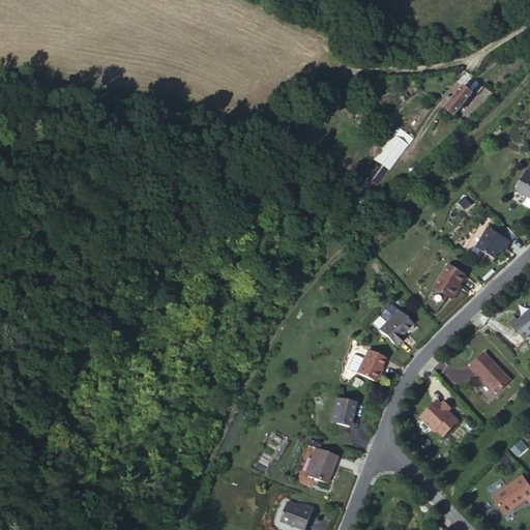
[(454,77),(437,95),(453,112),(471,93),(466,88),(476,79),(466,69),(458,79),(454,77)]
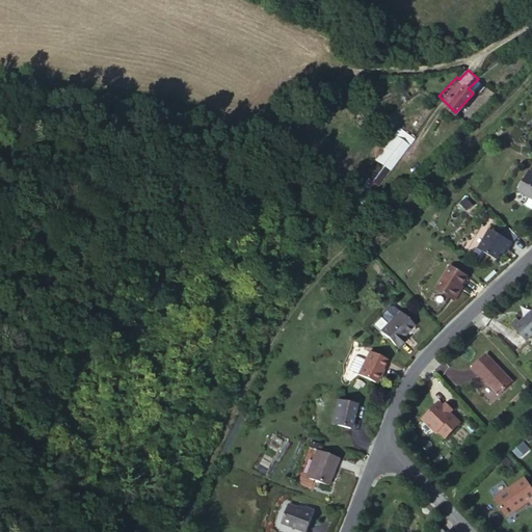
[(370,159),(377,165),(399,138),(383,126),(362,153),(370,159)]
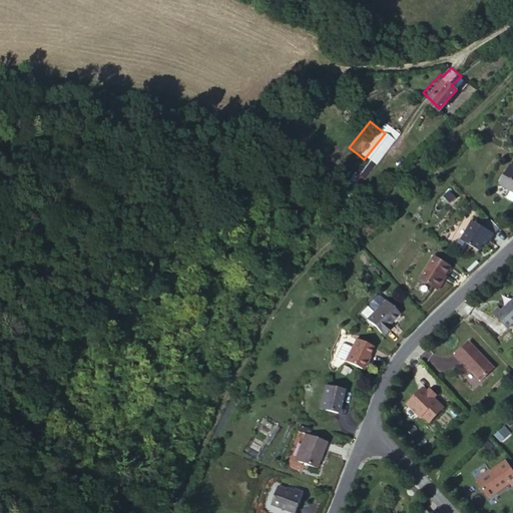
[(357,167),(364,159),(357,153),(350,162),(357,167)]
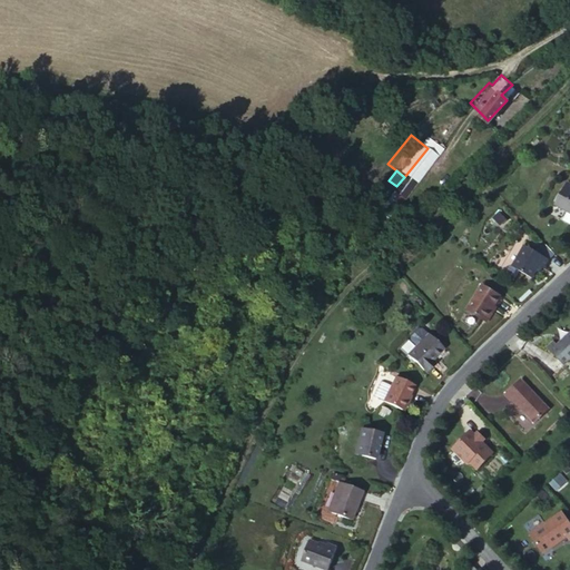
[(569,215),(569,185),(563,183),(552,204),(569,215)]
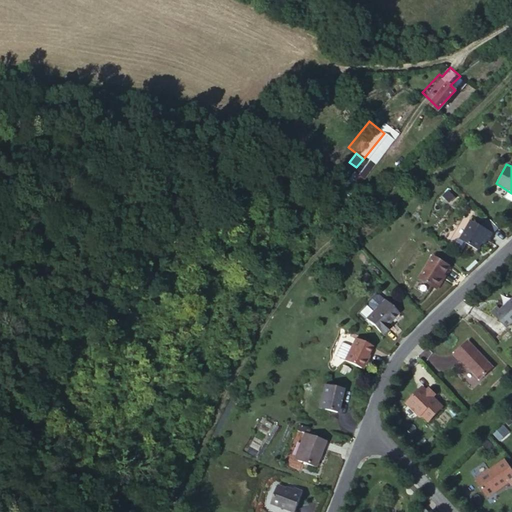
[(341,187),(353,172),(344,165),(332,180),(341,187)]
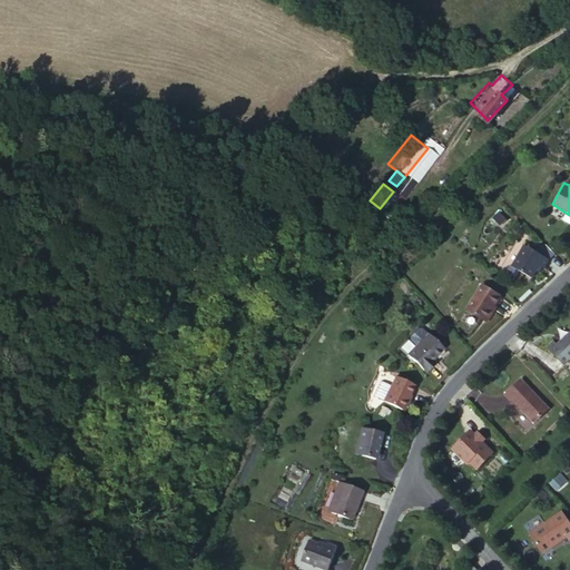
[(543,268),(548,259),(522,244),(510,267),(532,279),(539,266),(543,268)]
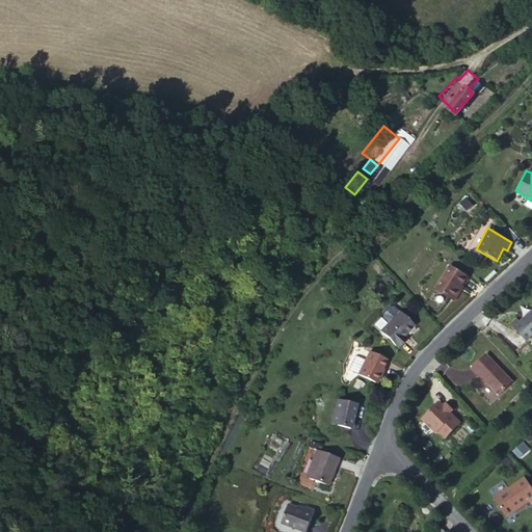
[(452,301),(468,276),(449,265),(434,290),(452,301)]
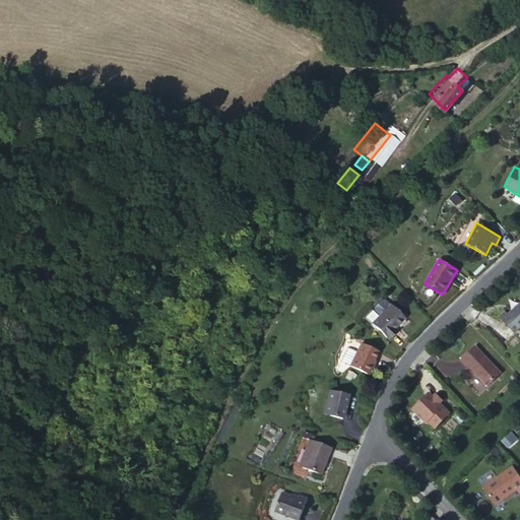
[(510,331),(519,321),(519,304),(518,301),(505,312),(502,309),(495,314),(510,331)]
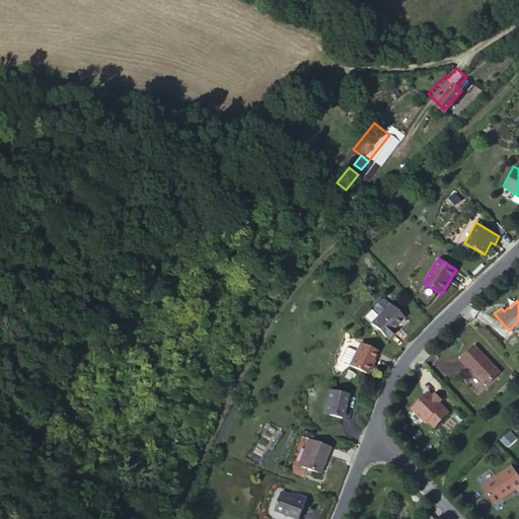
[(385,339),(404,321),(389,305),(370,322),(385,339)]
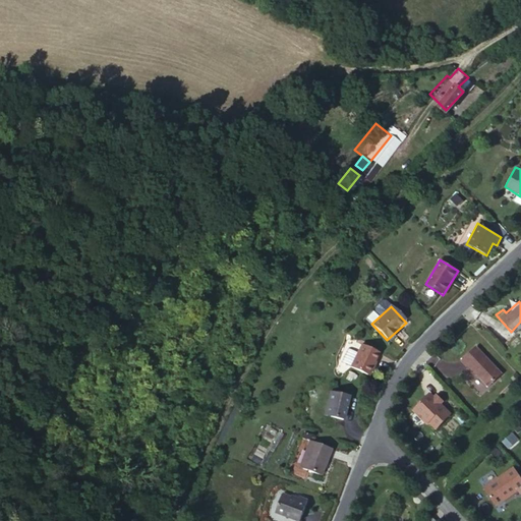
[(483,384),(497,371),(470,342),(457,353),(483,384)]
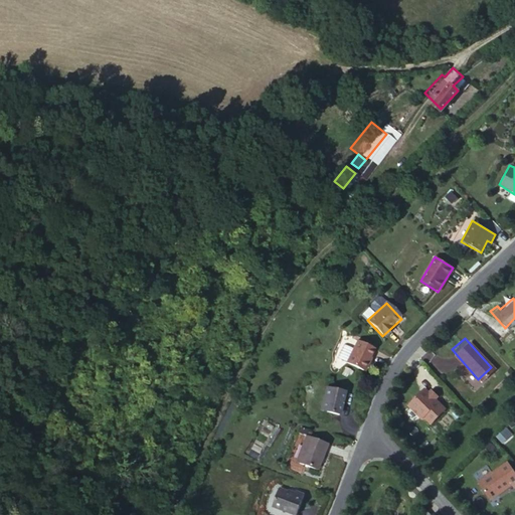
[(361,371),(373,349),(356,341),(345,362),(361,371)]
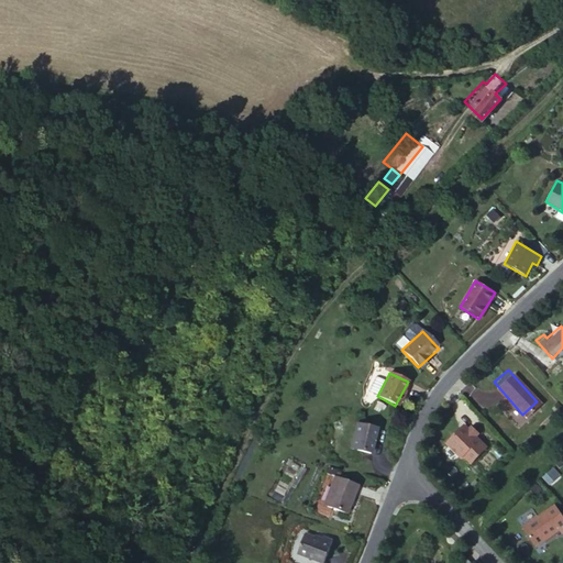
[(374,428),(354,421),(345,449),(365,455),(374,428)]
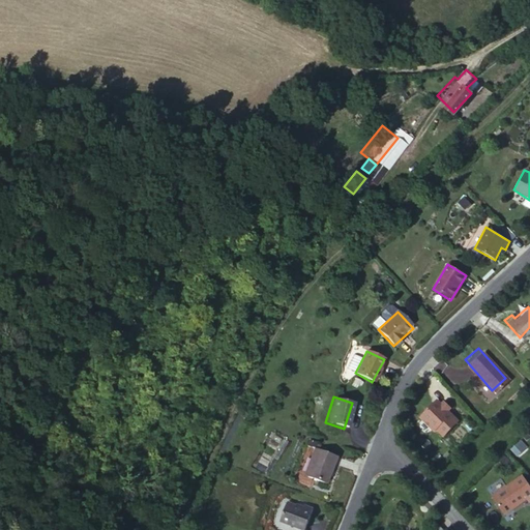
[(431,407),(434,404),(428,396),(424,400),(431,407)]
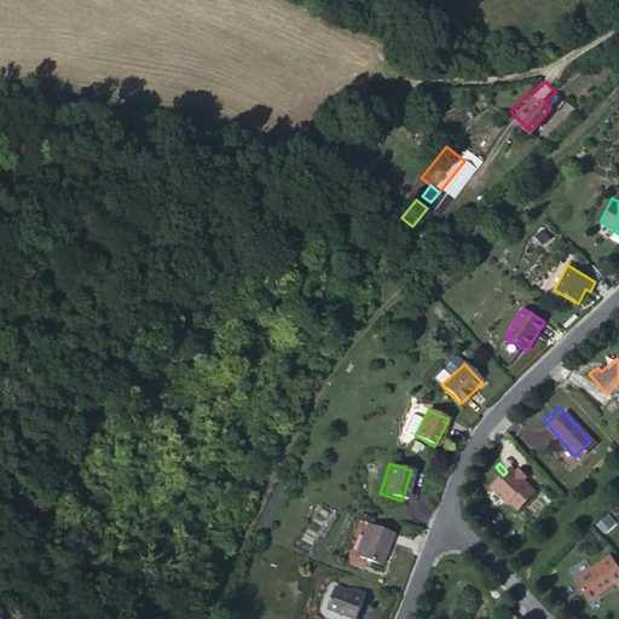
[(514,467),(507,472),(503,475),(496,467),(481,480),(499,501),(502,498),(509,505),(526,490),(515,476),(520,473),(514,467)]
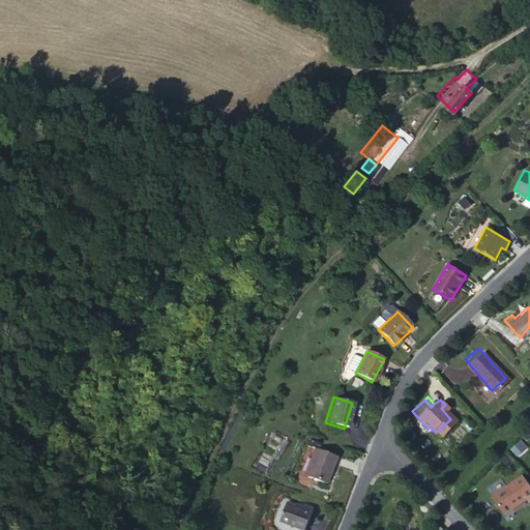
[(521,439),(510,448),(516,454),(526,445),(521,439)]
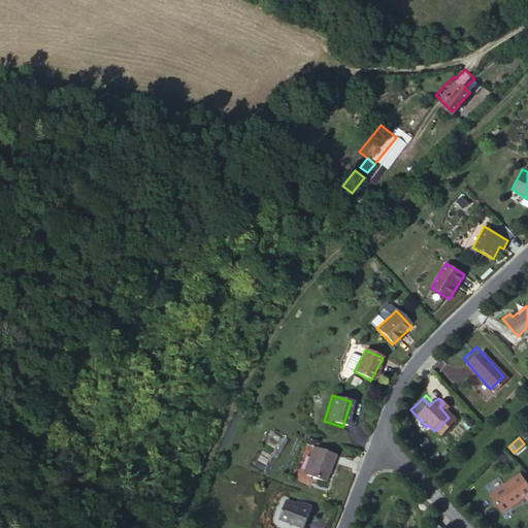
[(321,487),(330,461),(309,453),(299,477),(321,487)]
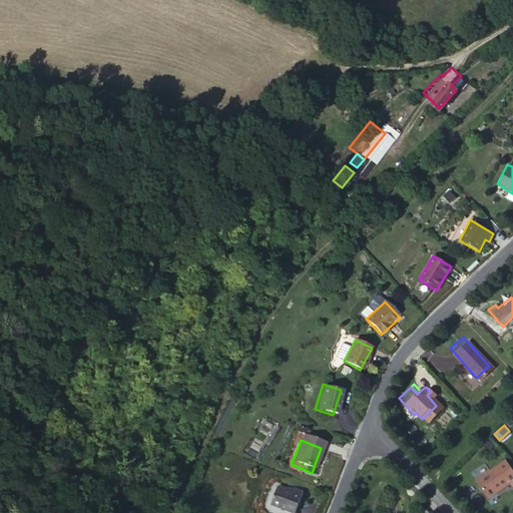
[(509,485),(512,482),(512,475),(502,460),(473,481),(486,498),(506,482),(509,485)]
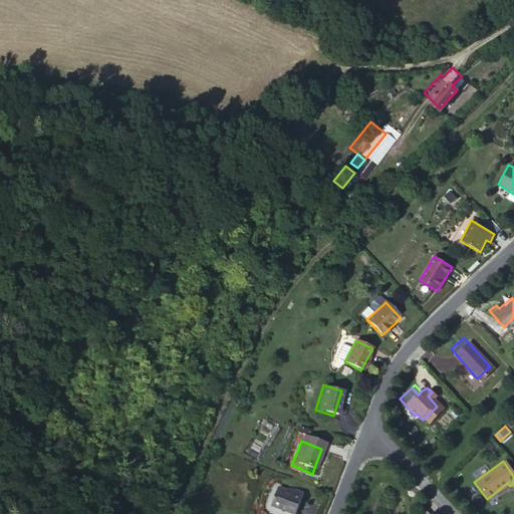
[(277,513),(290,513),(298,498),(290,495),(288,499),(273,493),(266,509),(277,513)]
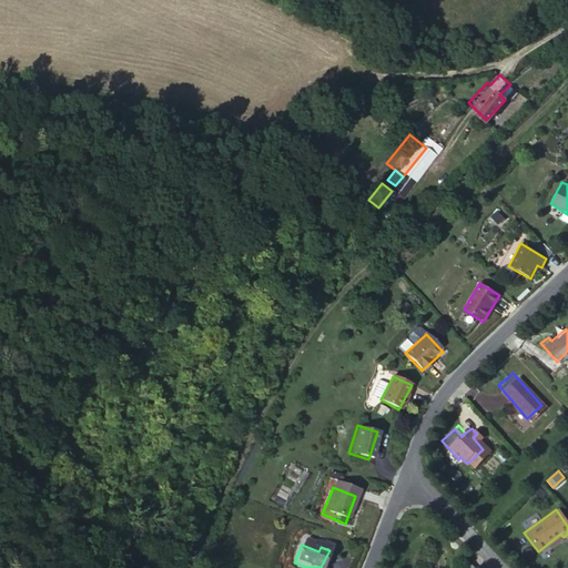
All buildings are outlined.
